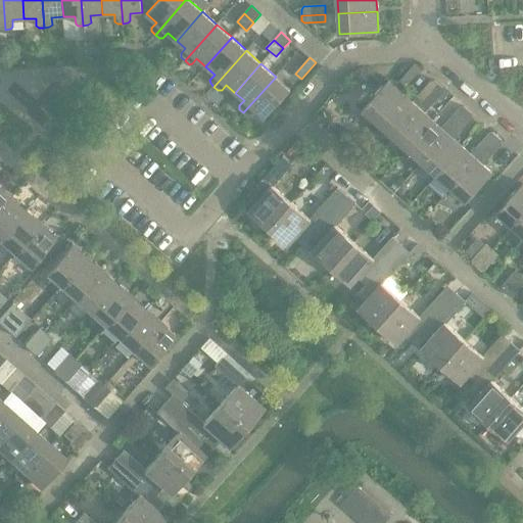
[(415,63),(399,81),(406,87),(420,72),(420,67),(415,63)]
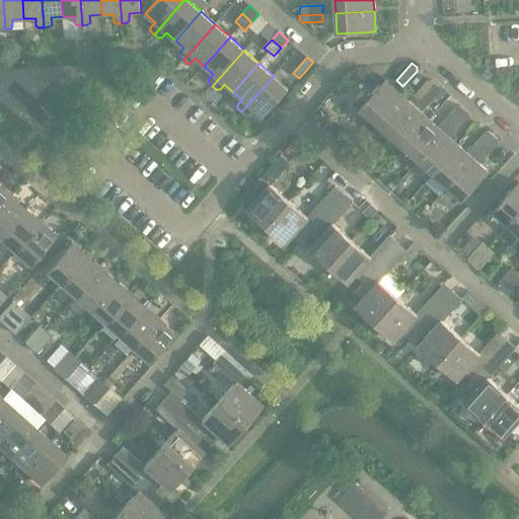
[(274,76),(241,112),(245,116),(248,115),(253,109),(263,119),(288,89),(274,76)]
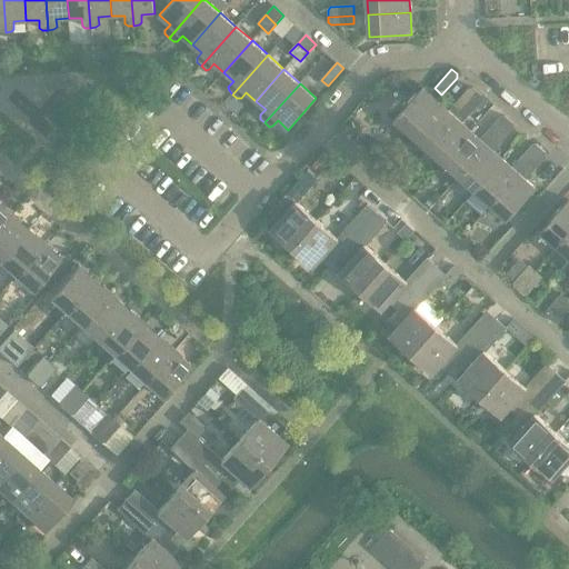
[(395,120),(411,135),(439,102),(422,88),(395,120)]
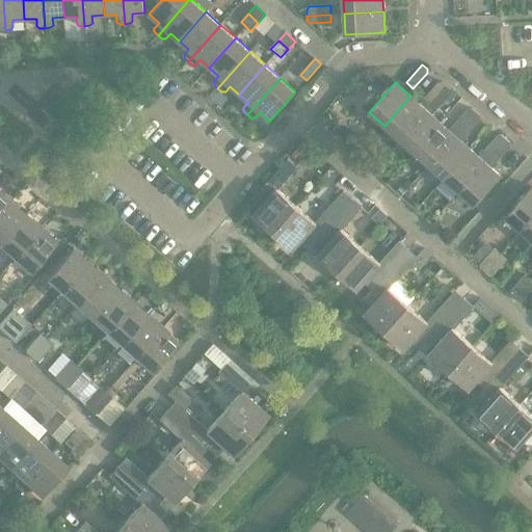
[(420,104),(410,96),(384,126),(399,139),(446,86),(442,82),(439,82),(420,104)]
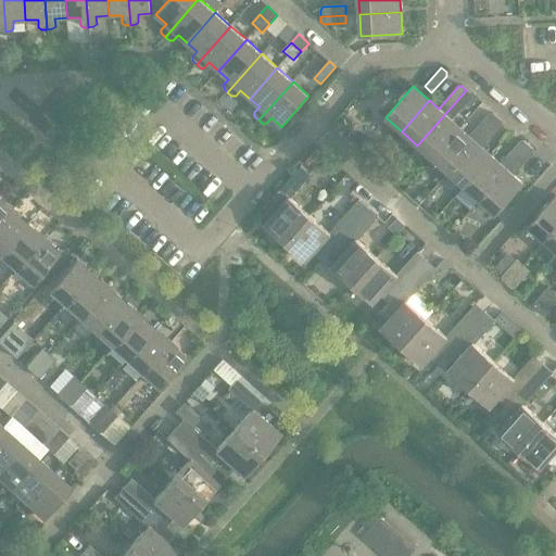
[(417,146),(433,159),(460,128),(452,119),(471,98),(471,95),(466,90),(417,146)]
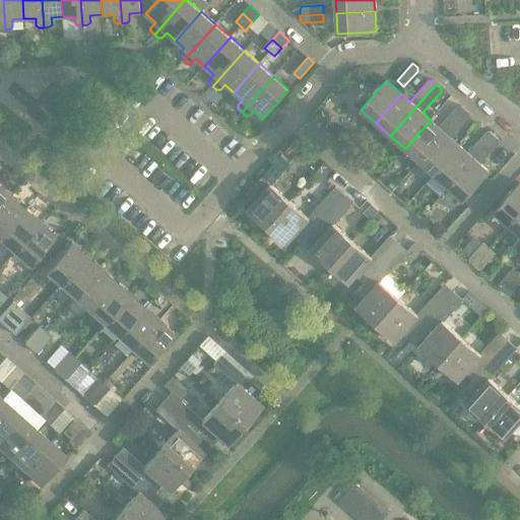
[(439,127),(431,120),(405,148),(419,161),(450,127),(465,110),(461,106),(457,107),(439,127)]
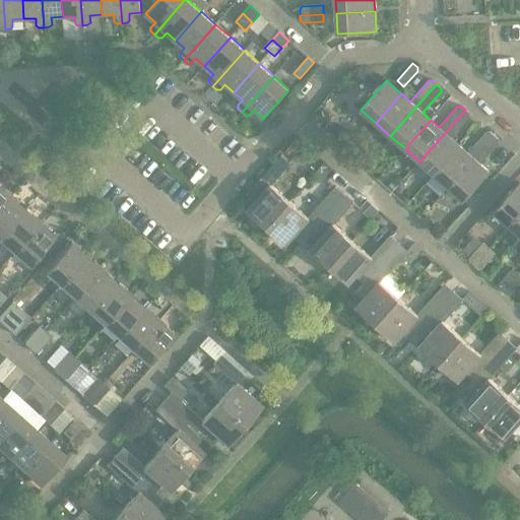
[(460,145),(451,138),(469,117),(469,114),(465,110),(450,127),(419,161),(434,175),(460,145)]
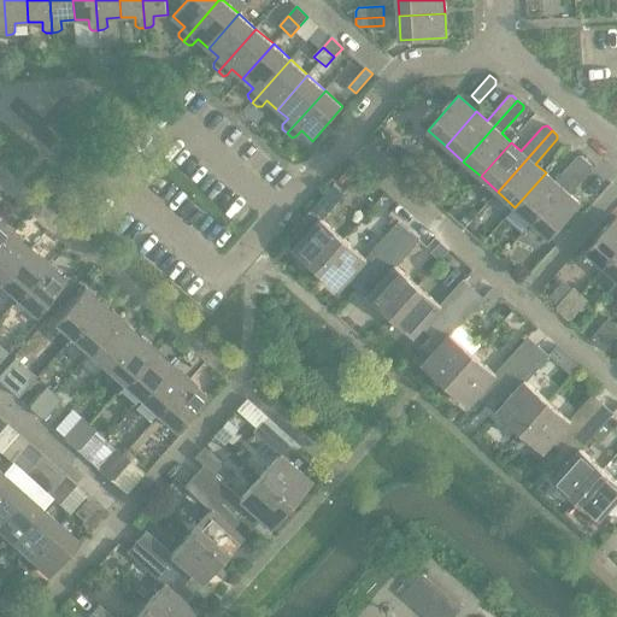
[(515,207),(533,223),(587,162),(581,157),(577,157),(556,181),(546,172),(515,207)]
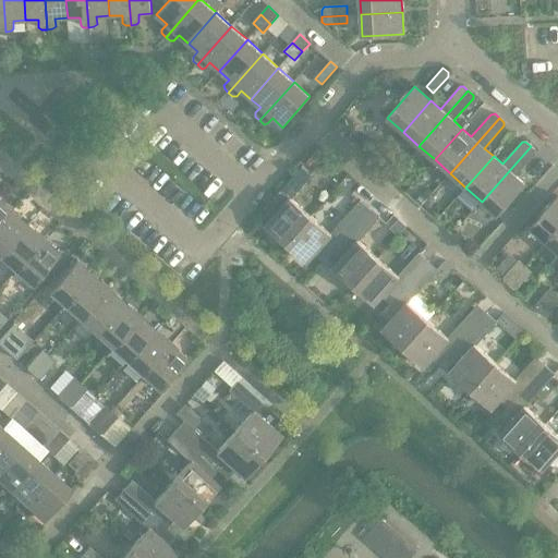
[(531,146),(482,202),(498,216),(525,184),(516,176),(535,154),(535,149),(531,146)]
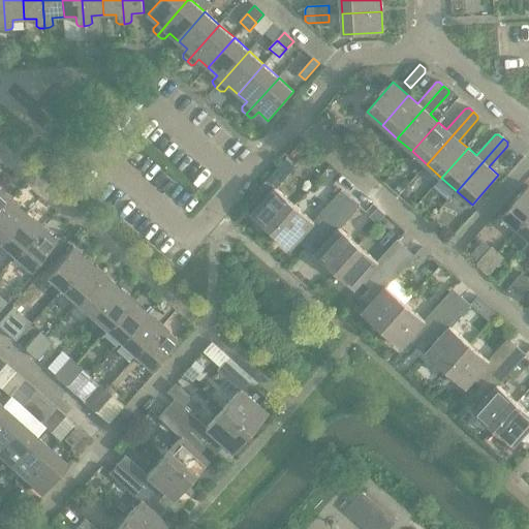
[(251,214),(271,232),(294,206),(276,189),(297,166),(286,158),(252,196),(260,205),(251,214)]
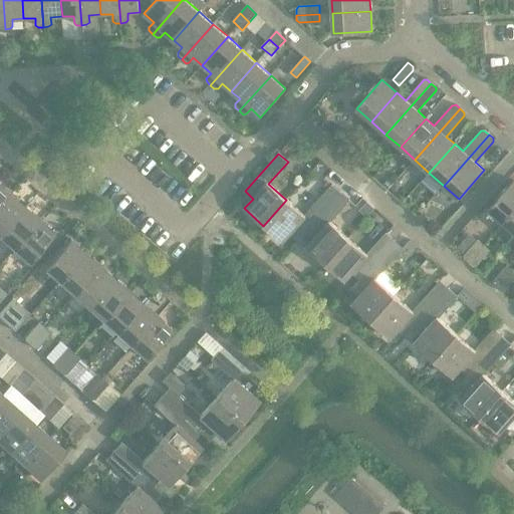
[(489,210),(503,223),(513,211),(513,181),(489,210)]
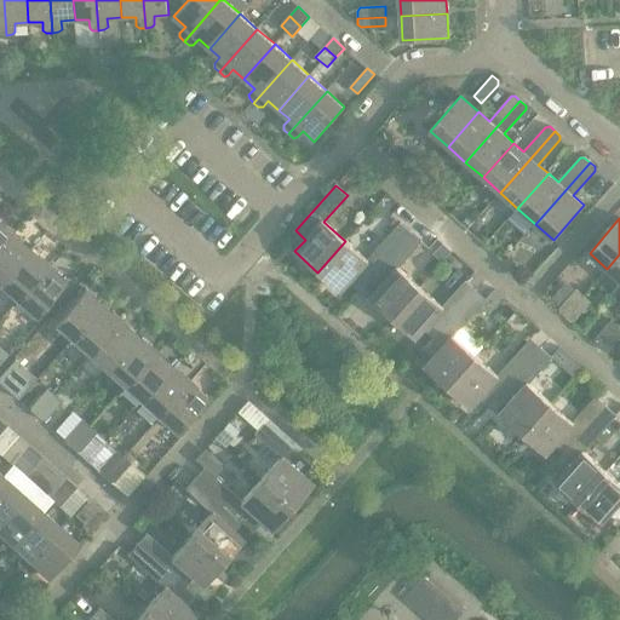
[(0,223),(0,250),(13,235),(0,223)]
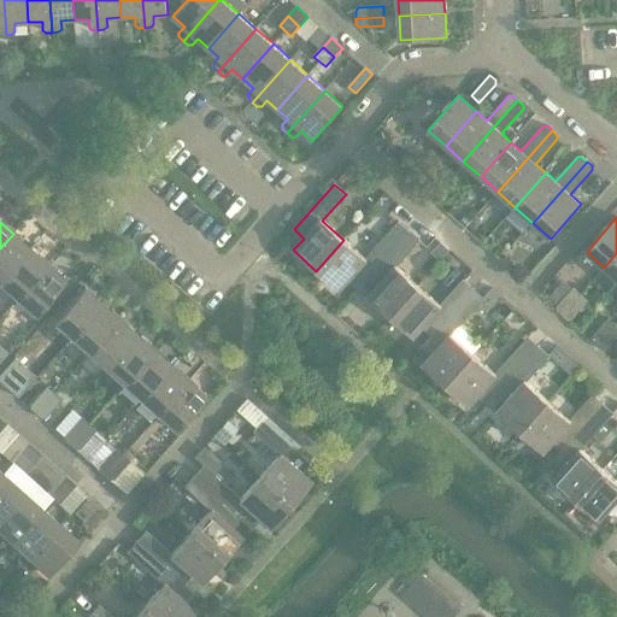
[(344,240),(316,271),(340,292),(350,280),(359,288),(369,277),(409,231),(398,222),(365,259),(344,240)]
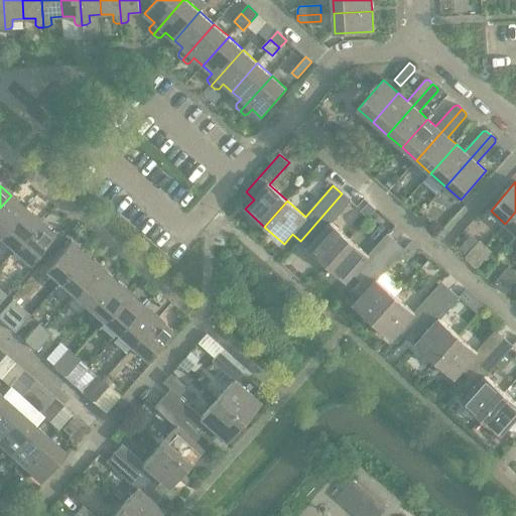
[(342,194),(308,232),(316,238),(307,248),(327,265),(350,240),(332,224),(351,202),(342,194)]
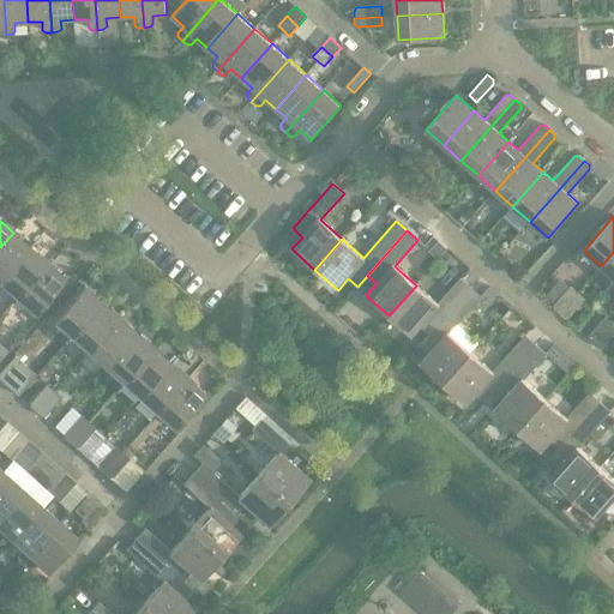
[(13,233),(0,247),(0,282),(30,248),(13,233)]
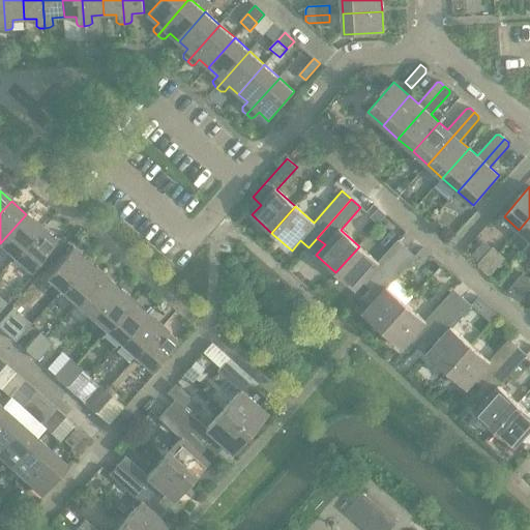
[(26,214),(0,243),(15,257),(40,228),(26,214)]
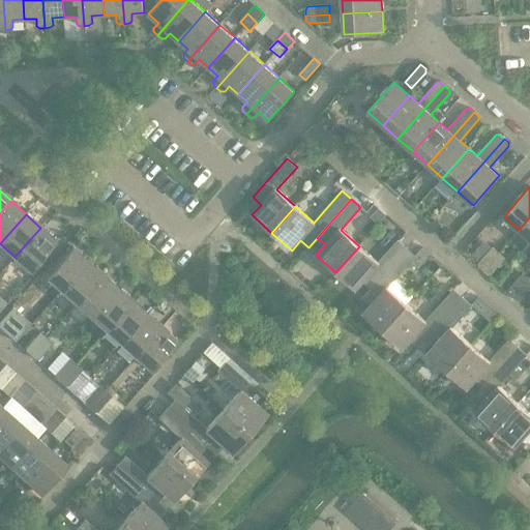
[(529,217),(519,230),(529,239),(529,217)]
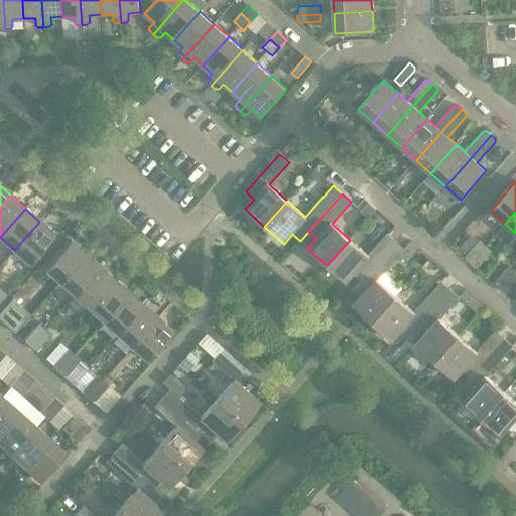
[(39,222),(14,250),(29,264),(54,235),(39,222)]
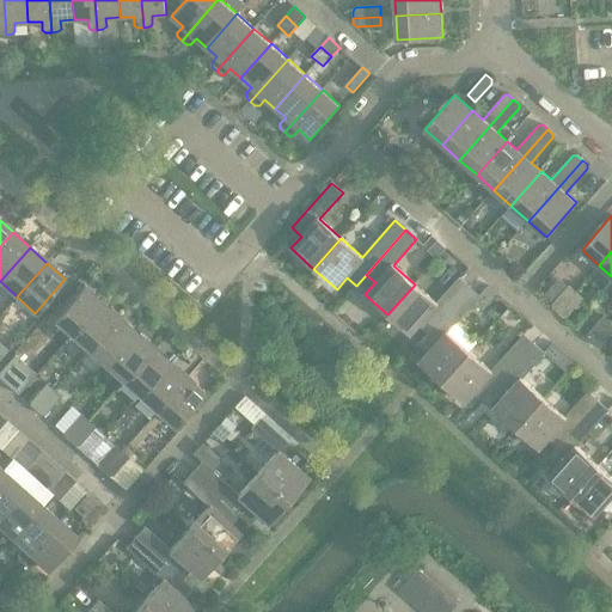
[(415,285),(387,314),(410,335),(421,324),(430,331),(470,287),(459,277),(436,304),(415,285)]
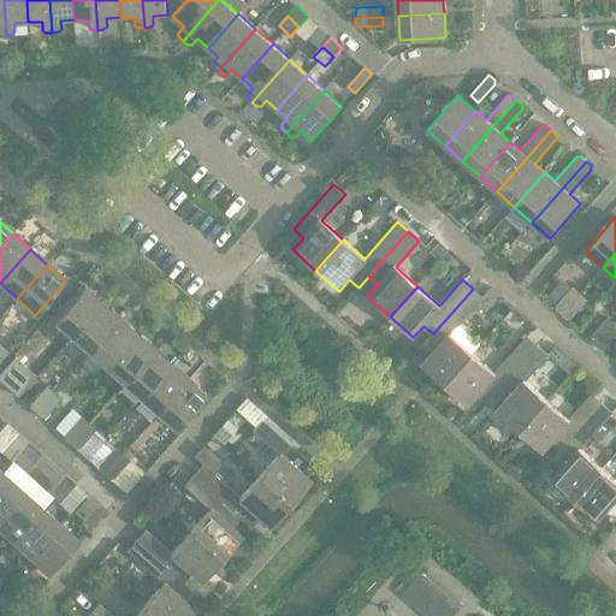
[(53,323),(71,338),(102,303),(84,288),(53,323)]
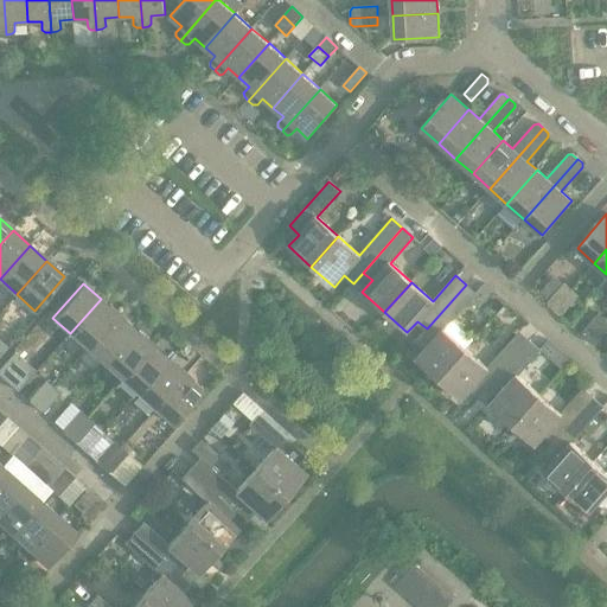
[(549,306),(554,310),(572,289),(564,283),(548,301),(549,306)]
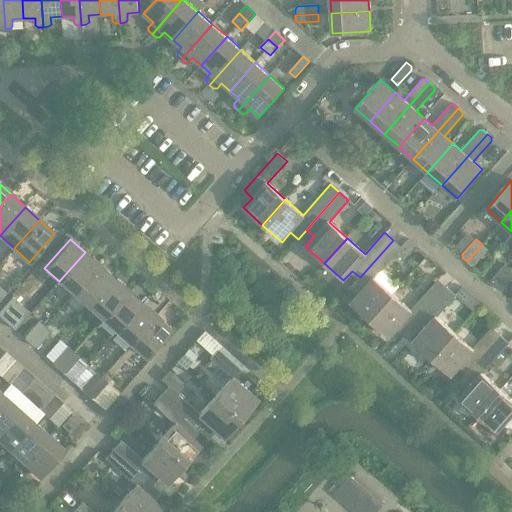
[(393,240),(360,277),(352,286),(359,294),(351,303),(370,320),(393,294),(375,279),(402,248),(393,240)]
